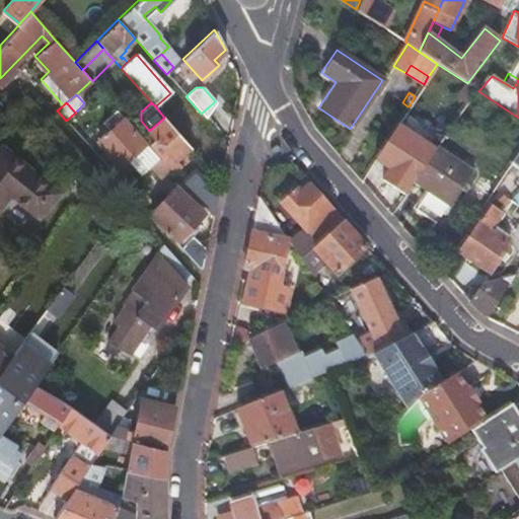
[(190,145),(164,118),(149,131),(142,137),(146,142),(149,145),(152,148),(160,157),(161,159),(169,168),(172,171),(179,164),(174,158),(190,145)]
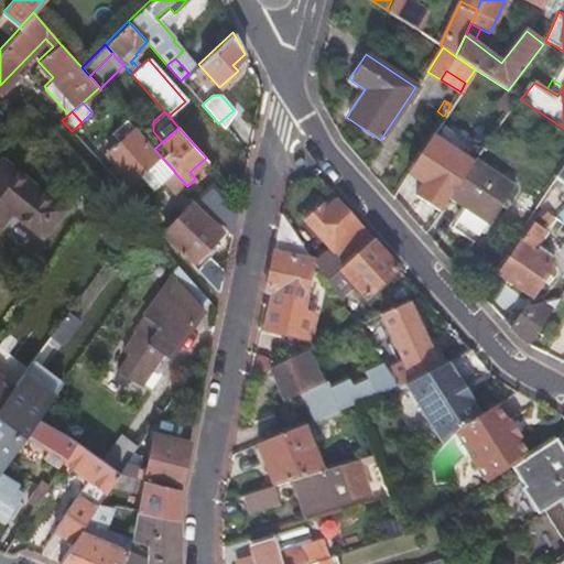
[(129,180),(137,173),(158,155),(133,129),(106,153),(129,180)]
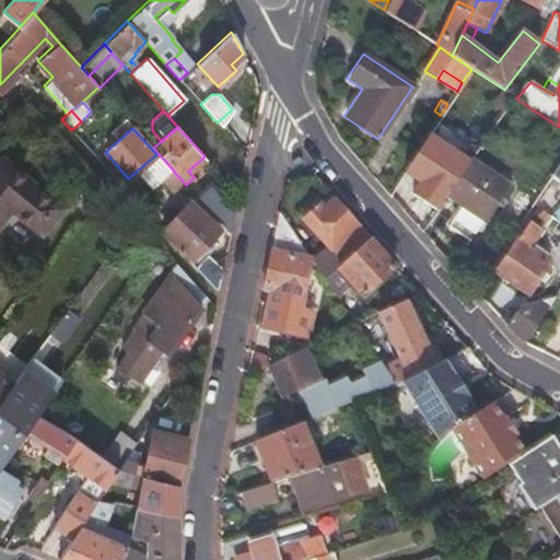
[(136,172),(151,189),(161,181),(173,170),(164,160),(161,156),(158,153),(156,154),(136,172)]
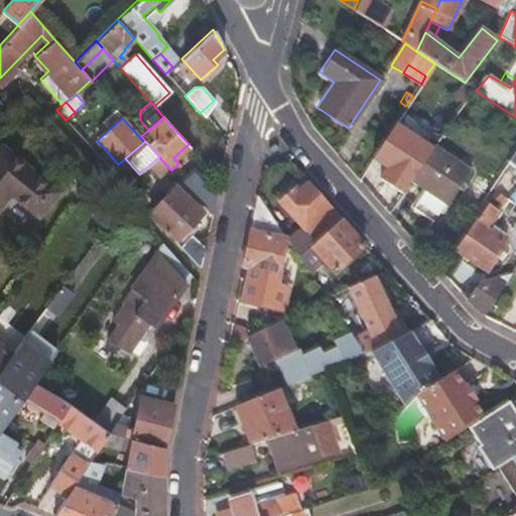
[(411,180),(427,156),(406,143),(402,149),(400,148),(397,152),(396,152),(392,157),(385,152),(370,173),(402,195),(411,180)]
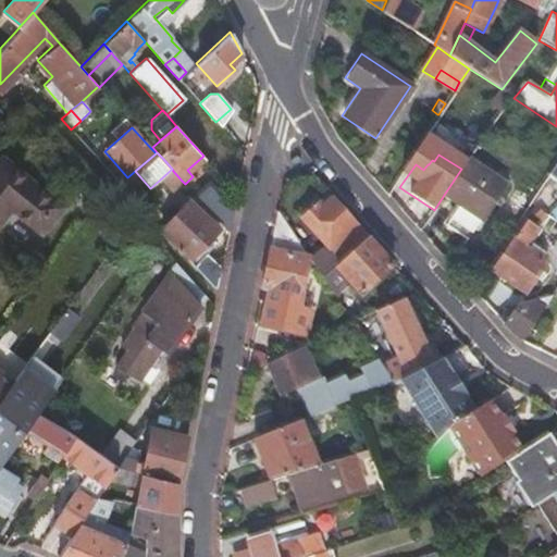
[(28,221),(49,195),(0,157),(0,215),(9,206),(28,221)]
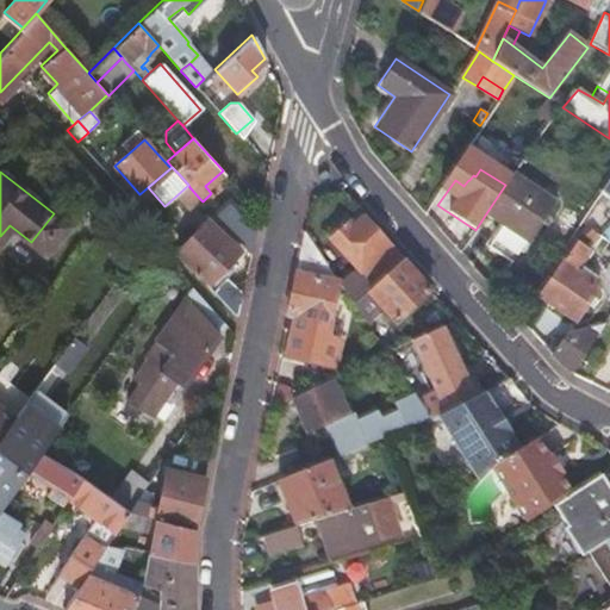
[(556,203),(514,173),(505,185),(486,213),(530,243),(556,203)]
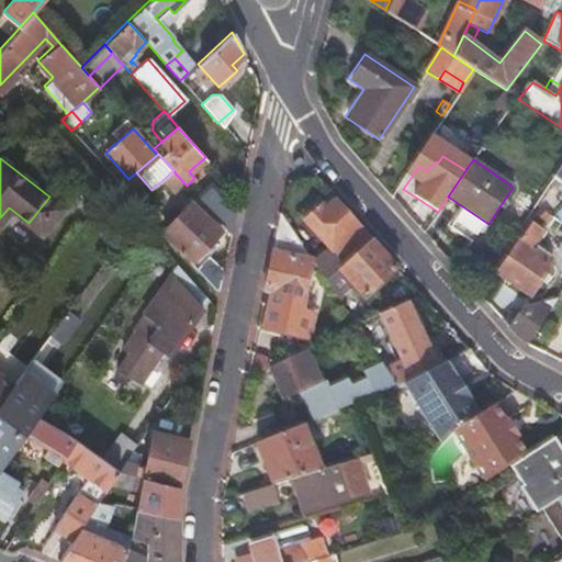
[(561,160),(552,176),(549,181),(557,186),(560,181),(561,182),(561,193),(561,194),(561,193),(561,160)]
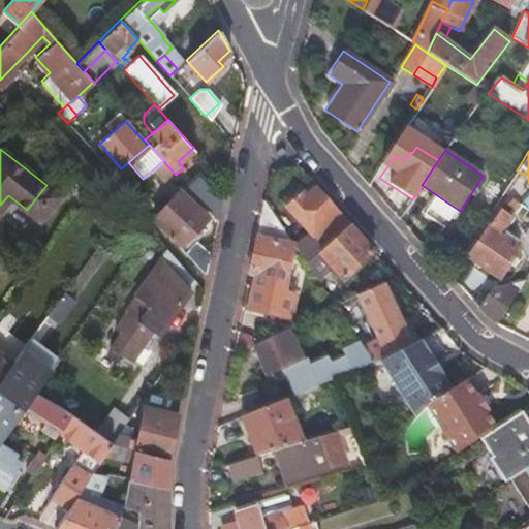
[(163,160),(152,170),(161,181),(173,172),(164,162),(163,160)]
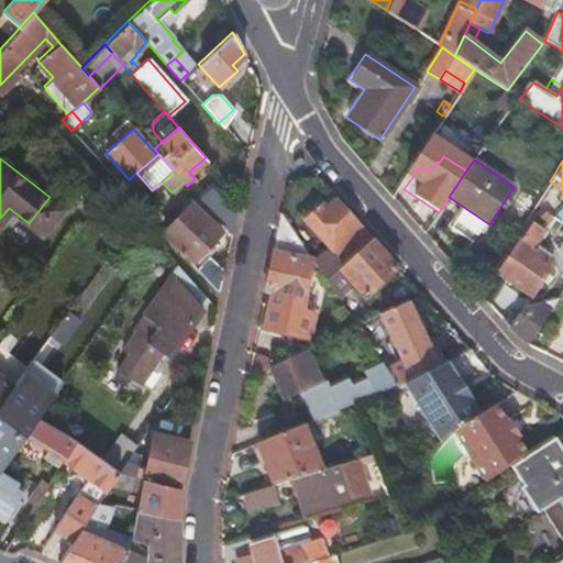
[(197,197),(231,234),(235,213),(210,186),(197,197)]
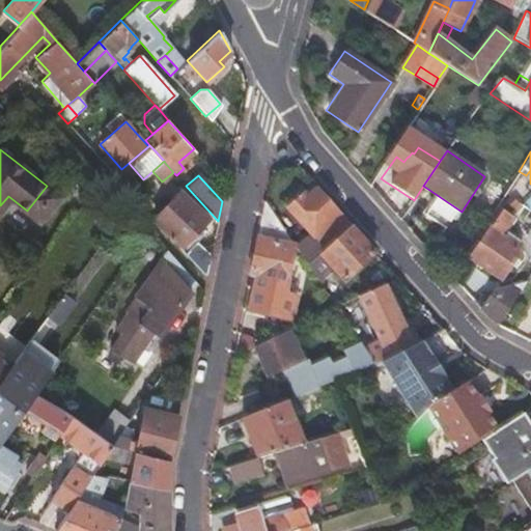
[(57,194),(47,186),(27,211),(37,219),(57,194)]
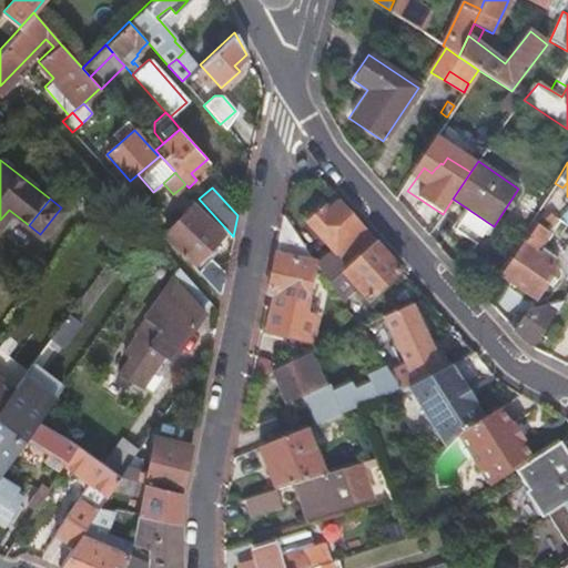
[(347,266),(374,242),(338,202),(328,210),(325,213),(321,210),(320,209),(317,210),(318,211),(306,222),(333,251),(316,266),(328,283),(347,266)]
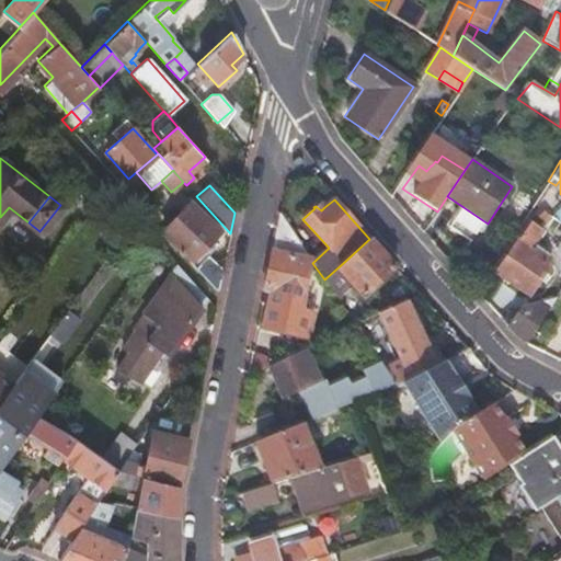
[(197,253),(206,243),(219,229),(190,201),(161,231),(180,249),(179,249),(180,251),(181,250),(190,259),(189,261),(213,292),(217,289),(221,268),(207,255),(204,252),(199,256),(197,253)]
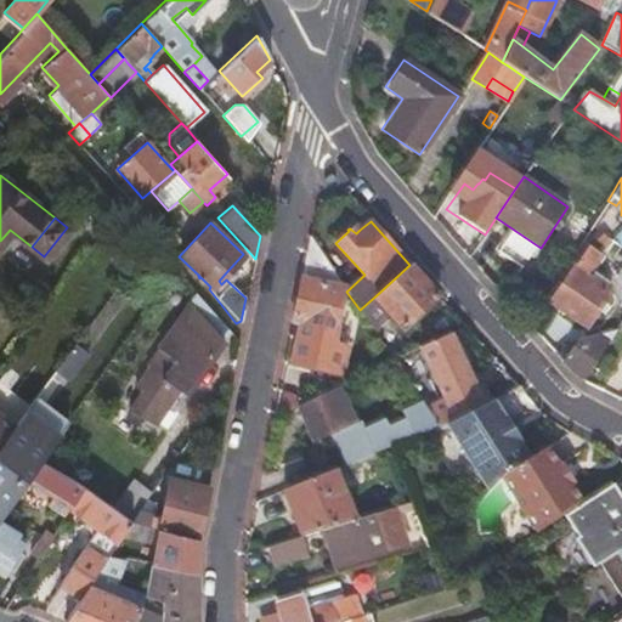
[(605,233),(612,239),(621,232),(616,228),(605,233)]
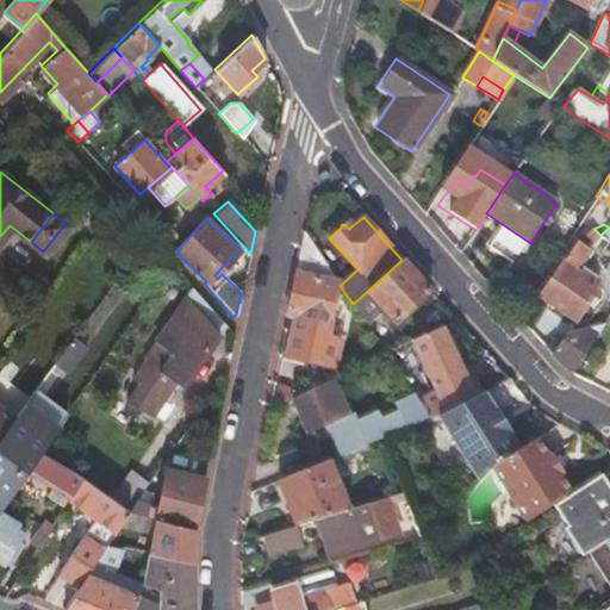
[(593,284),(577,272),(568,267),(578,261),(587,248),(601,235),(593,229),(577,241),(540,296),(576,319),(586,303),(593,307),(598,300),(591,296),(596,290),(598,286),(593,284)]
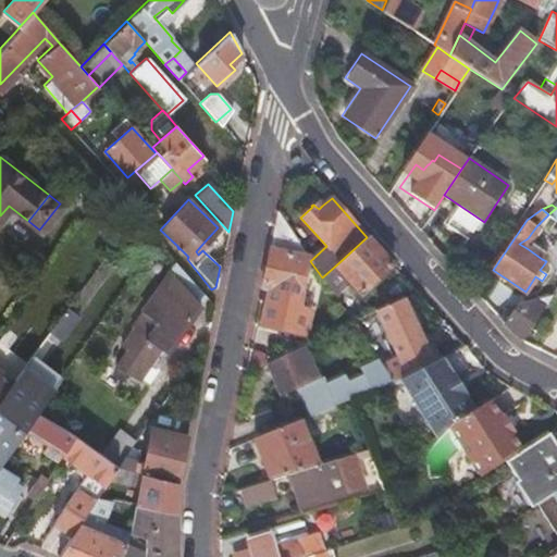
[(276,302),(298,308),(309,259),(277,212),(261,288),(271,289),(269,300),(276,302)]
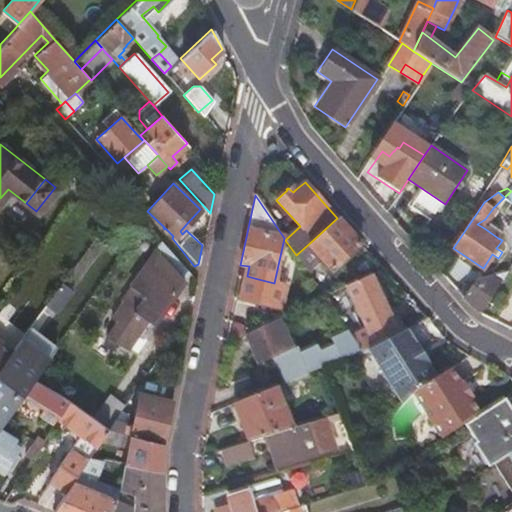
[(331,271),(361,244),(337,218),(313,240),(296,255),(307,272),(321,260),(331,271)]
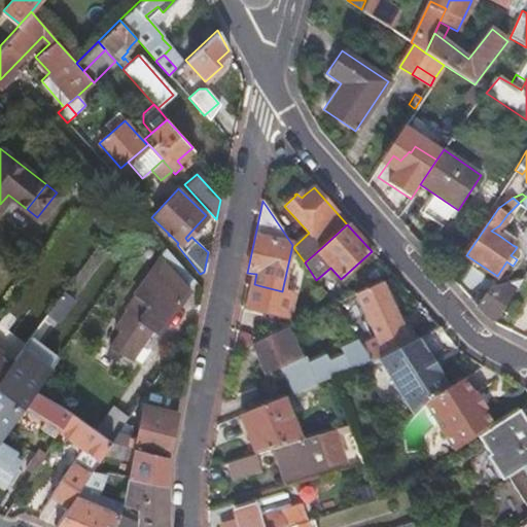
[(200,234),(194,229),(185,238),(187,241),(191,237),(195,240),(200,234)]
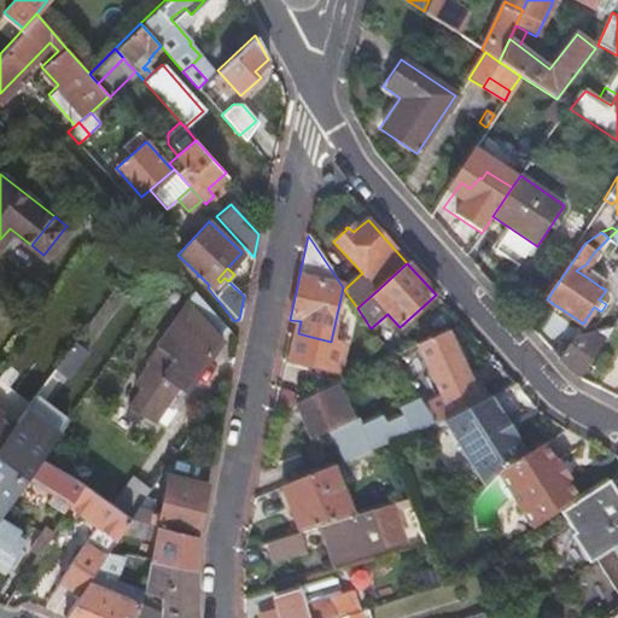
[(588,270),(584,275),(601,287),(605,281),(588,270)]
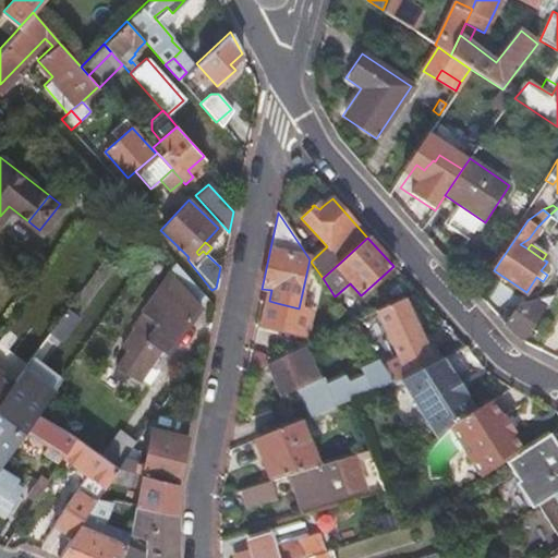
[(165,352),(203,296),(174,264),(129,328),(132,330),(119,348),(124,351),(113,367),(137,383),(155,359),(160,350),(165,352)]
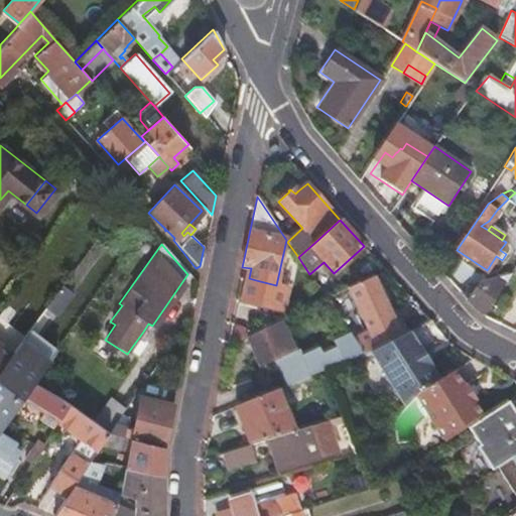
[(512,274),(495,279),(505,286),(512,274)]
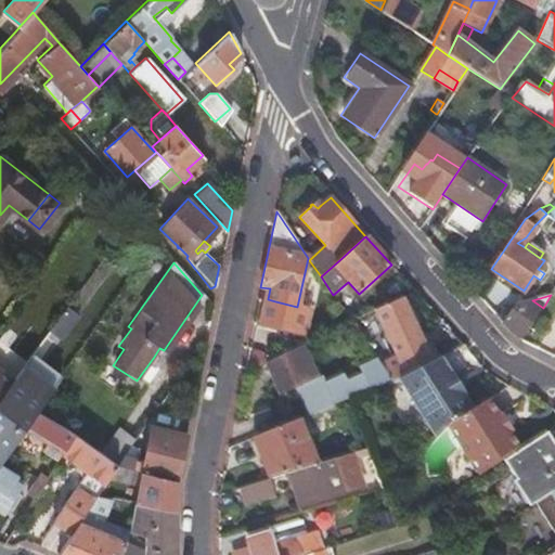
[(379,364),(390,381),(398,377),(430,361),(422,343),(401,297),(374,309),(395,357),(379,364)]
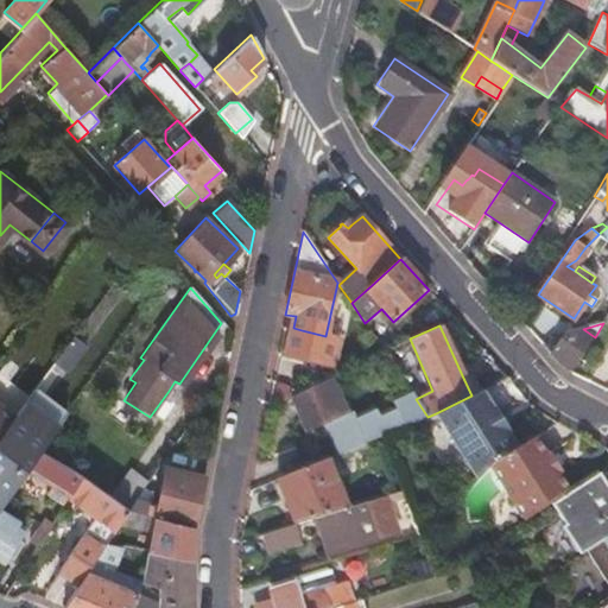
[(302,330),(293,328),(286,354),(329,365),(336,341),(325,337),(325,336),(302,330)]
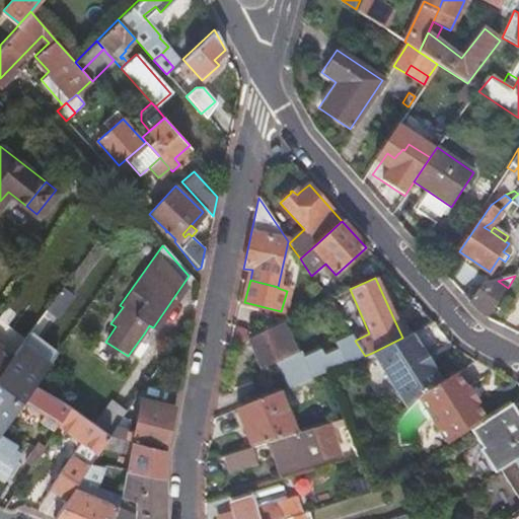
[(471,288),(464,296),(467,300),(489,319),(508,288),(498,281),(471,288)]
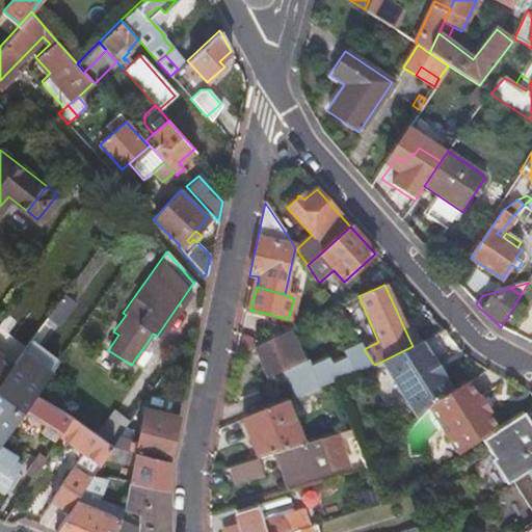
[(0,377),(0,416),(2,418),(14,403),(10,400),(41,357),(40,356),(79,302),(64,291),(35,329),(23,347),(10,364),(0,377)]
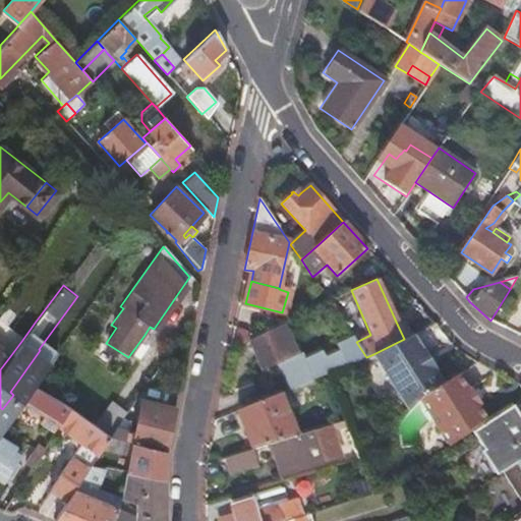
[(404,339),(410,335),(402,319),(396,322),(404,339)]
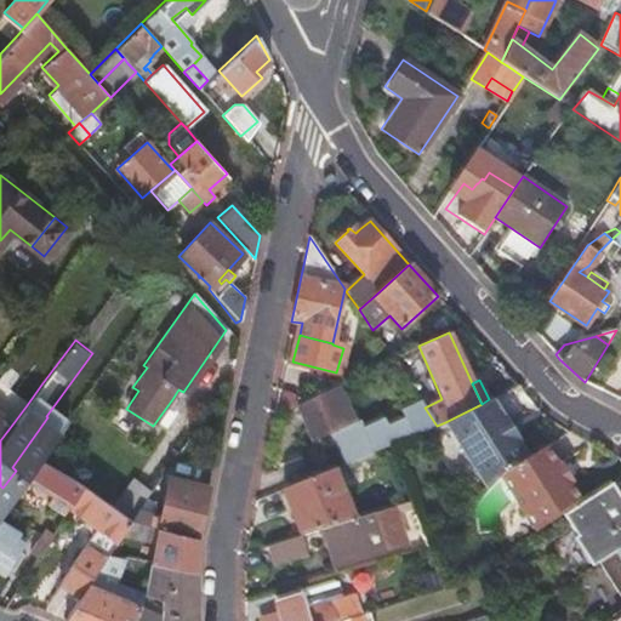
[(335,387),(296,405),(312,442),(329,433),(336,449),(343,445),(352,461),(382,449),(387,446),(437,426),(425,408),(420,399),(399,409),(402,417),(386,425),(382,417),(362,426),(352,405),(346,408),(335,387)]
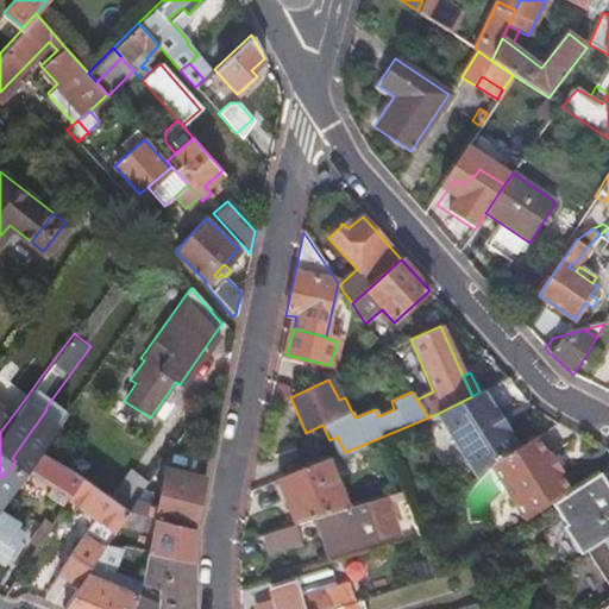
[(174,393),(180,384),(175,382),(169,391),(171,394),(174,393)]
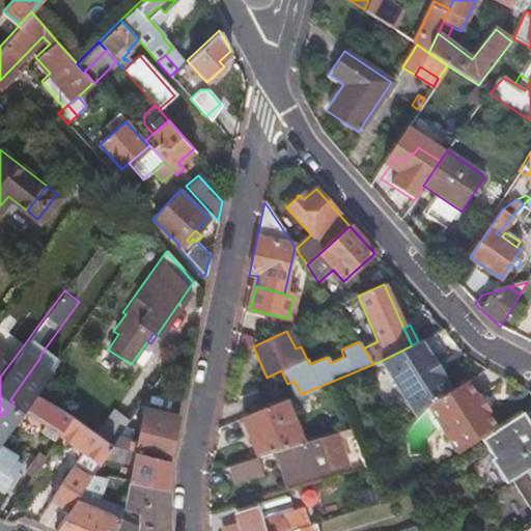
[(9,336),(0,347),(0,355),(10,363),(23,346),(9,336)]
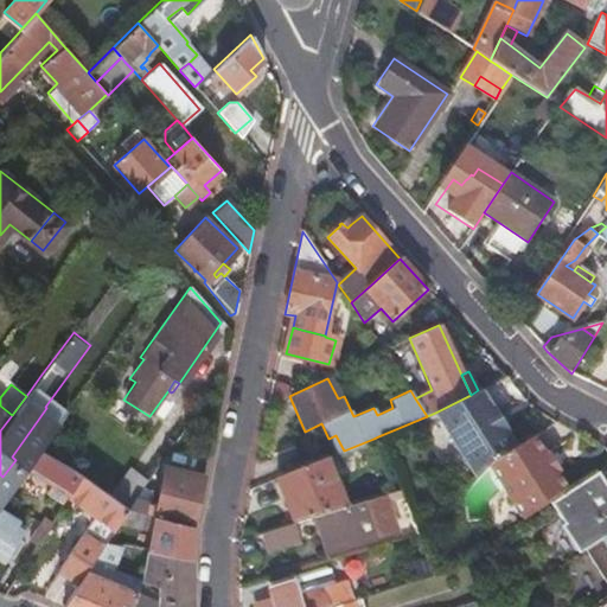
[(486,466),(491,461),(517,445),(505,428),(506,427),(493,407),(491,408),(491,406),(479,390),(478,390),(471,395),(435,413),(478,474),(486,466)]
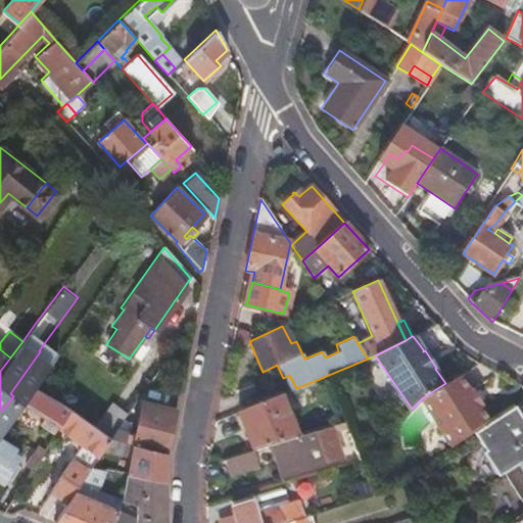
[(0,371),(10,358),(0,349),(0,371)]
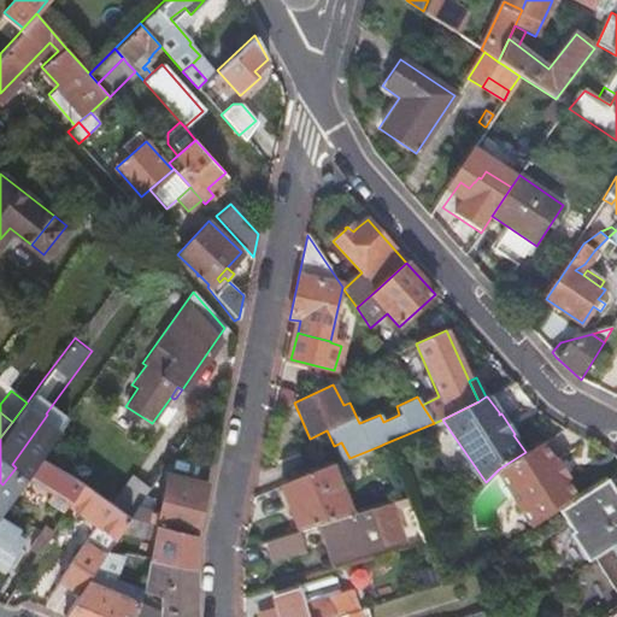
[(545,447),(546,446),(544,440),(526,452),(499,469),(501,475),(505,472),(545,447)]
